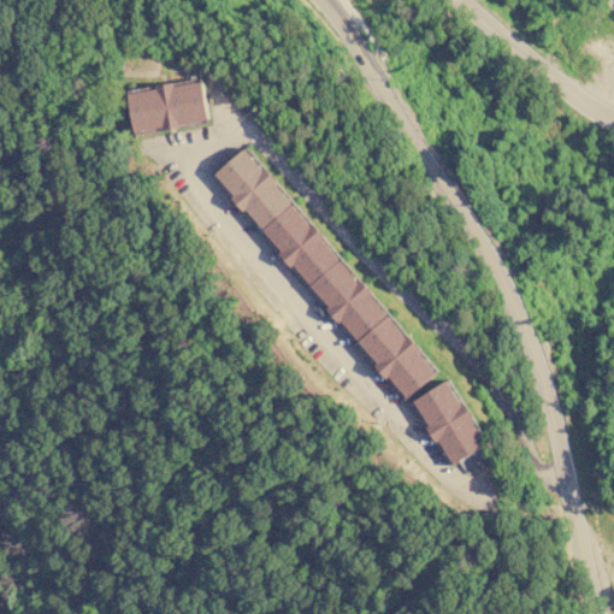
[(127,89),(134,127),(160,123),(160,127),(179,123),(179,119),(207,114),(200,78),(172,83),(171,78),(154,82),(155,84),(127,89)]
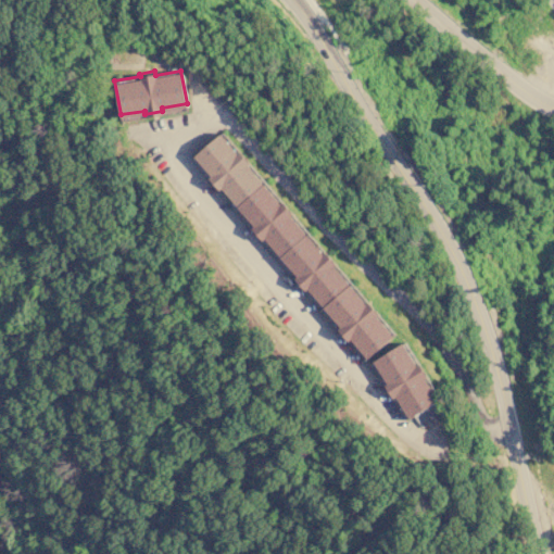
[(192,155),(236,206),(266,181),(223,130),(192,155)]
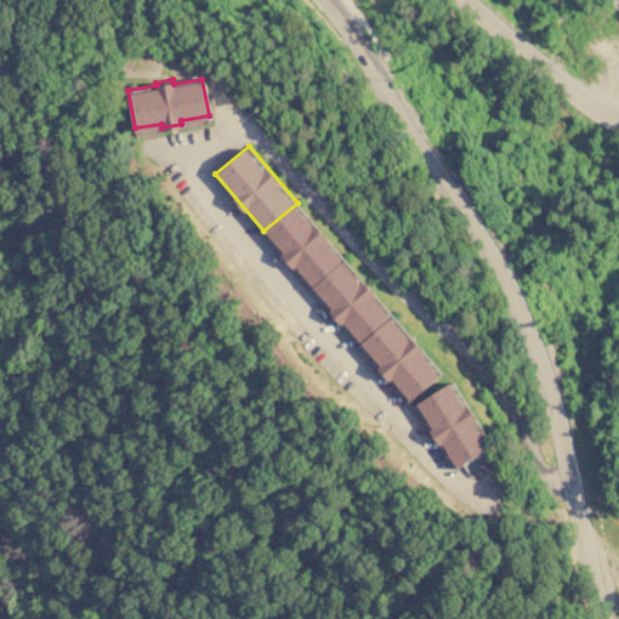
[(263,231),(312,289),(346,260),(297,203),(263,231)]
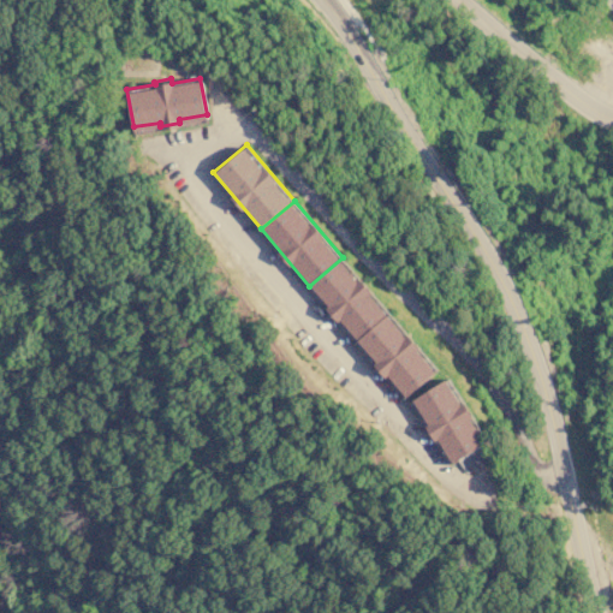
[(309,286),(357,343),(391,314),(343,257),(309,286)]
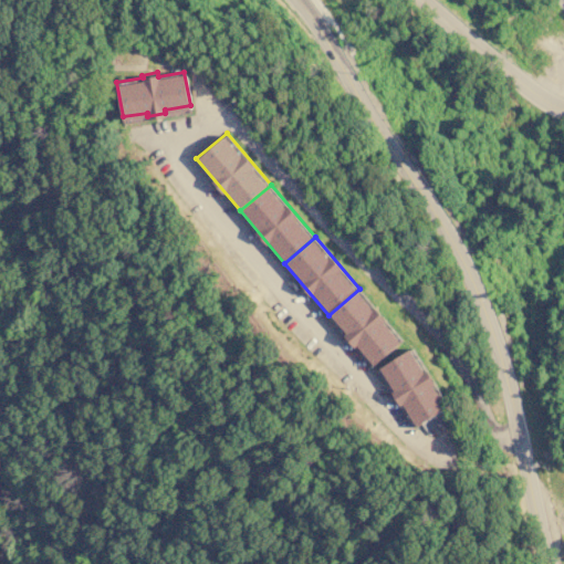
[(329,315),(374,367),(404,341),(359,289),(329,315)]
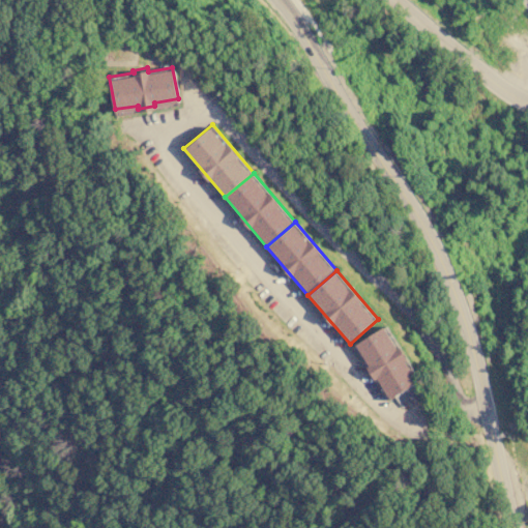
[(354,346),(385,326),(419,380),(387,400),(354,346)]
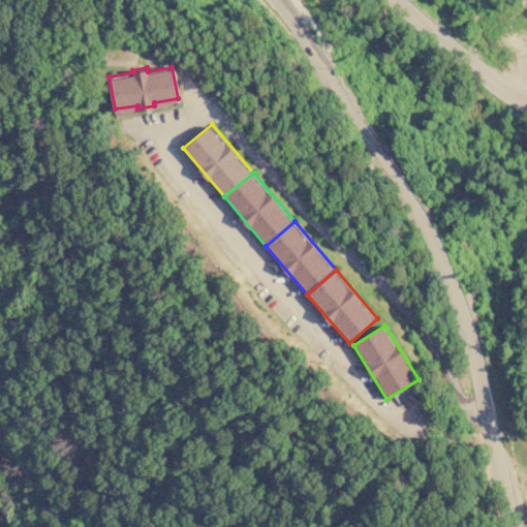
All buildings are outlined.
